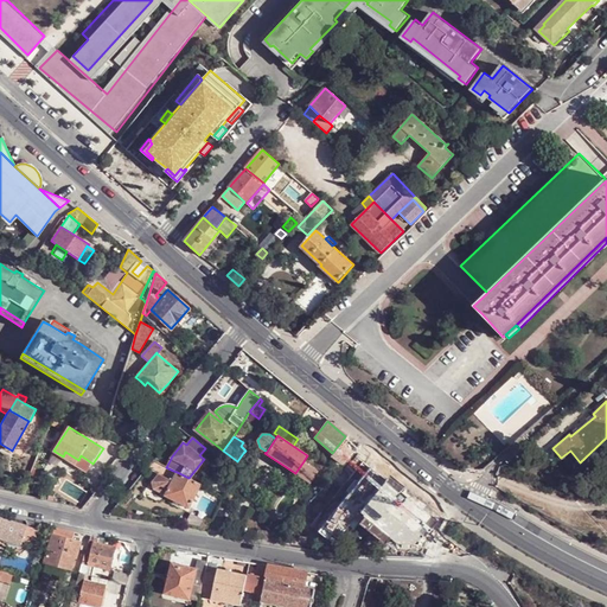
[(356,446),(349,452),(352,455),(356,452),(358,448),(356,446)]
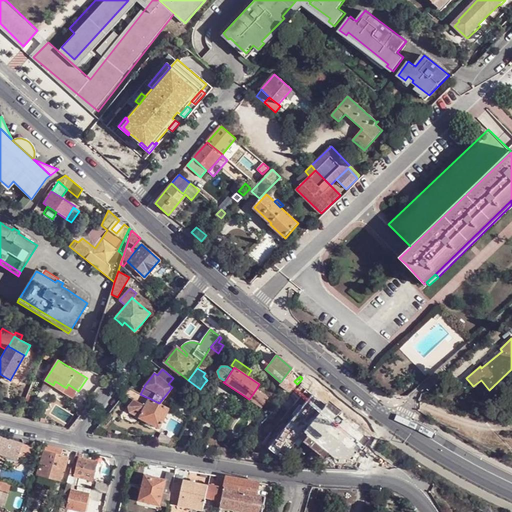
[(55,381),(53,385),(74,398),(78,391),(68,384),(66,388),(55,381)]
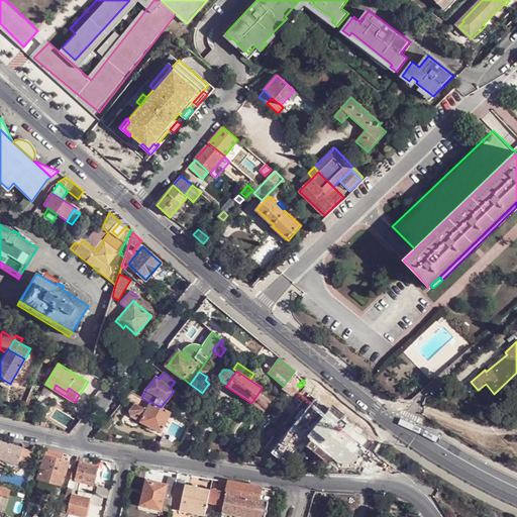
[(311,392),(303,385),(300,388),(298,391),(293,397),(292,398),(300,405),(311,392)]
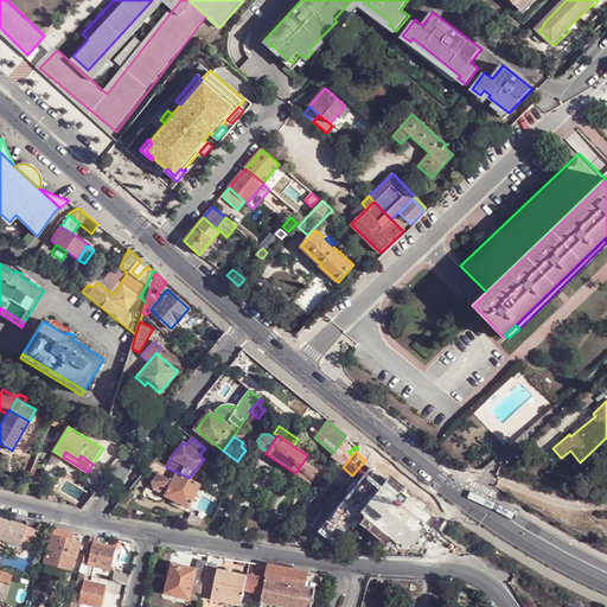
[(376,503),(395,480),(369,457),(365,460),(352,475),(349,479),(376,503)]
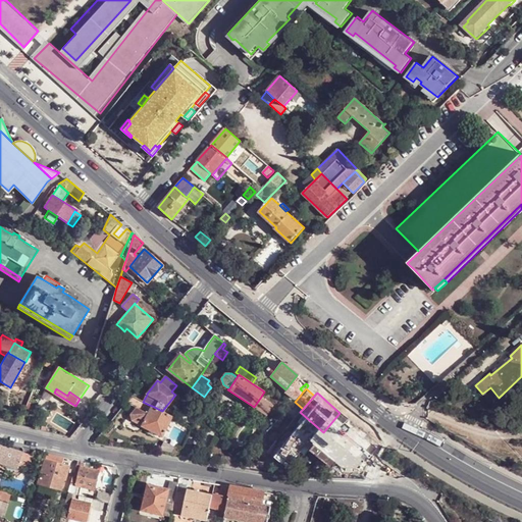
[(132,396),(126,402),(125,403),(137,409),(139,410),(142,405),(143,402),(132,396)]
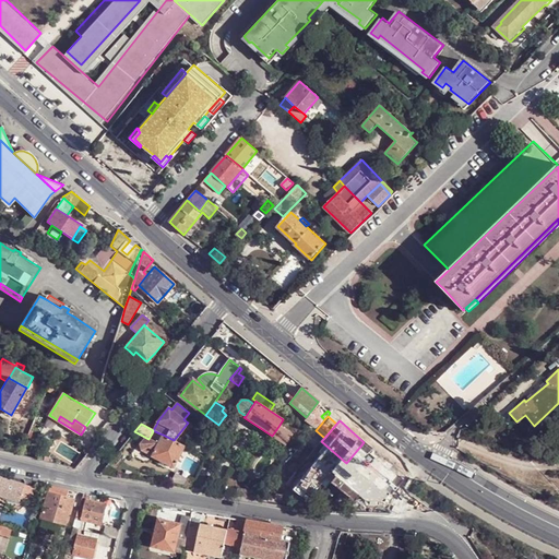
[(293,435),(280,425),(272,436),(285,444),(293,435)]
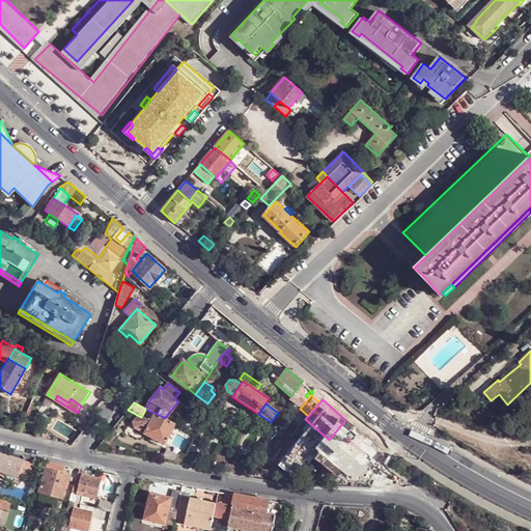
[(141,417),(139,416),(136,423),(142,427),(142,426),(147,418),(148,417),(150,419),(155,413),(151,412),(150,415),(144,412),(141,417)]
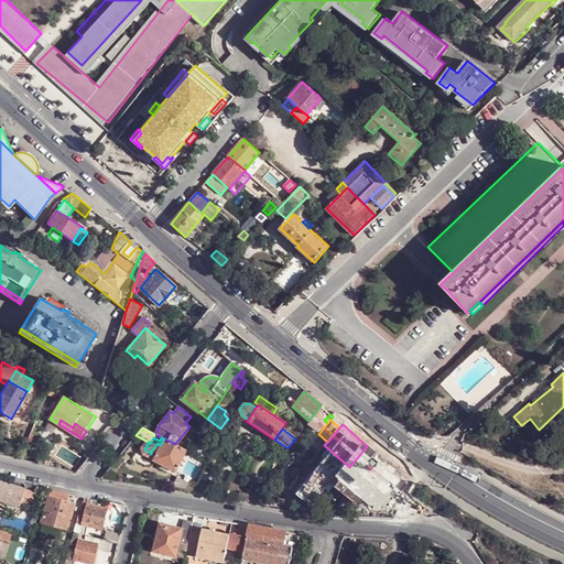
[(175,472),(186,449),(175,444),(164,438),(160,445),(154,456),(152,459),(175,472)]
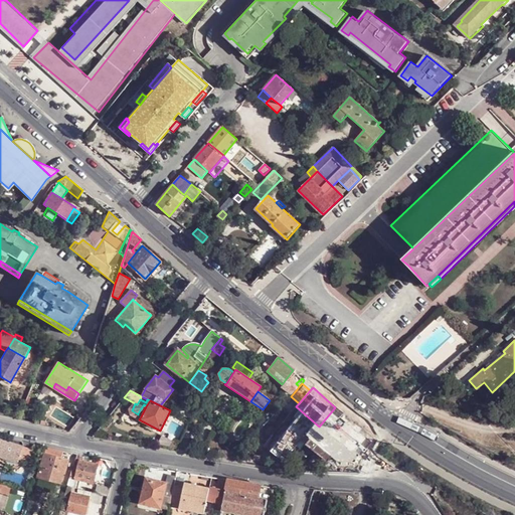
[(141,416),(146,406),(144,404),(143,405),(138,413),(138,414),(141,416)]
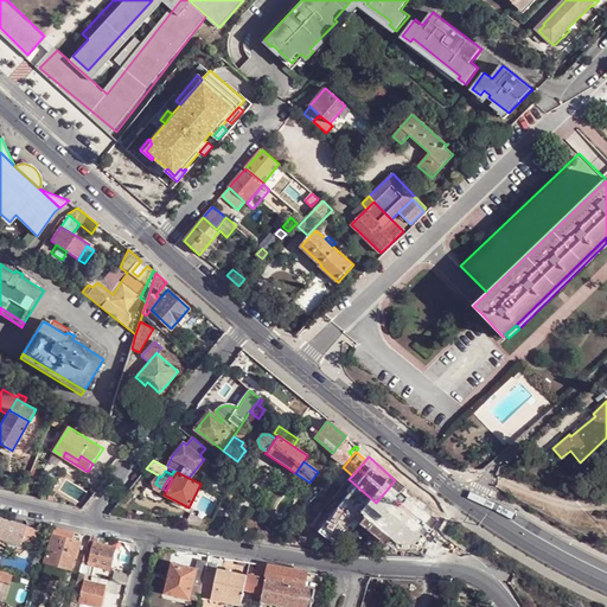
[(398,483),(395,480),(376,503),(379,505),(398,483)]
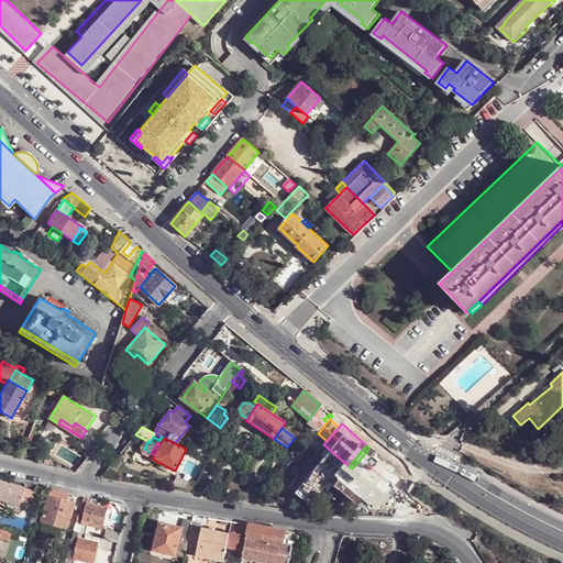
[(56,466),(64,468),(66,461),(66,457),(59,456),(56,466)]
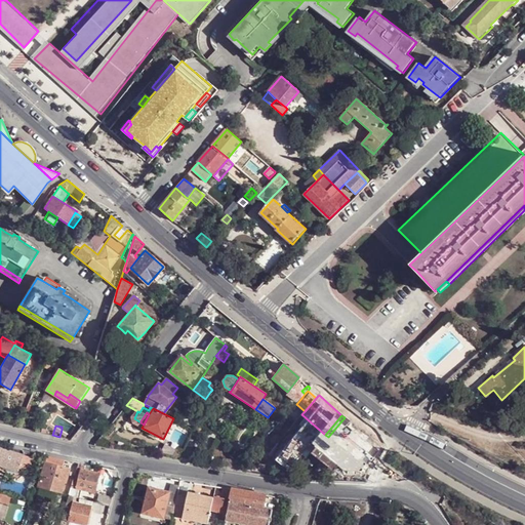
[(0,465),(18,472),(19,469),(24,454),(0,447),(0,465)]
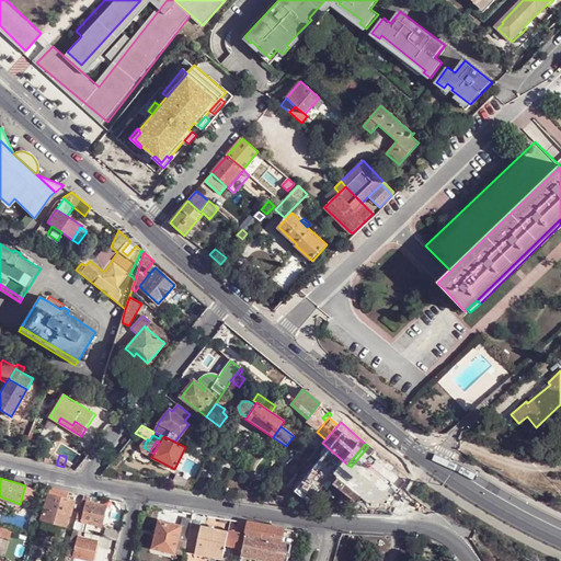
[(36,489),(25,485),(21,501),(31,504),(36,489)]
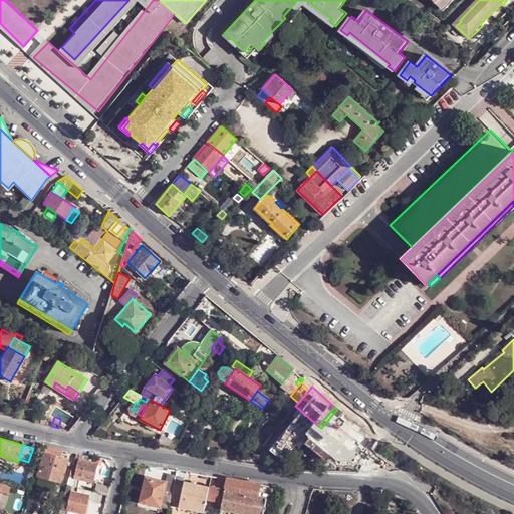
[(69,458),(45,452),(37,476),(61,482),(69,458)]
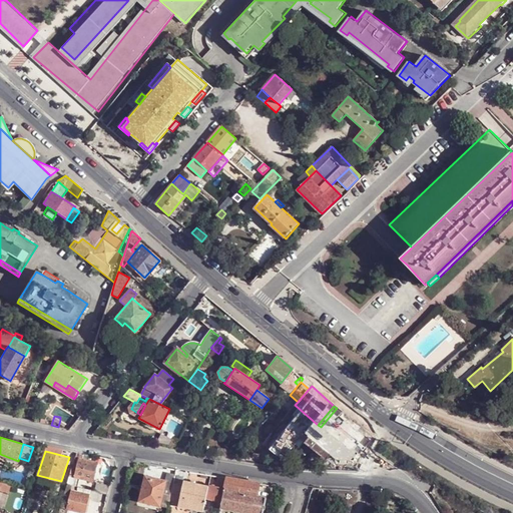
[(72,485),(74,485),(76,477),(74,476),(79,458),(75,457),(67,484),(72,485)]
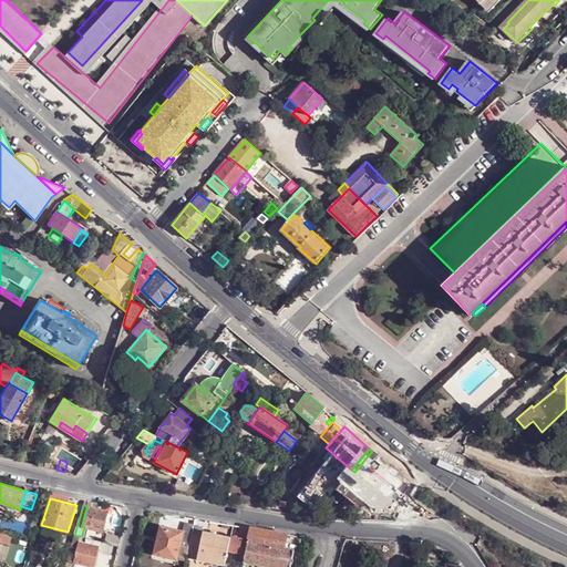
[(92,507),(88,506),(82,526),(84,527),(103,532),(107,512),(92,507)]
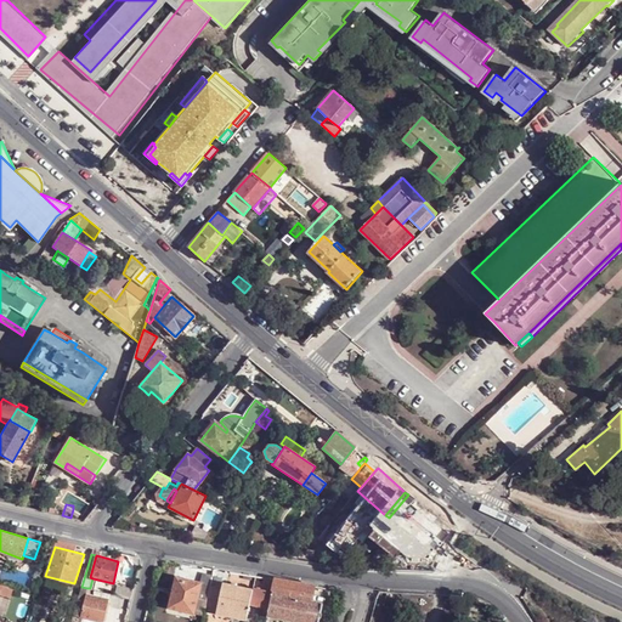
[(209,587),(211,577),(205,576),(203,586),(201,584),(193,612),(203,615),(204,611),(209,587)]
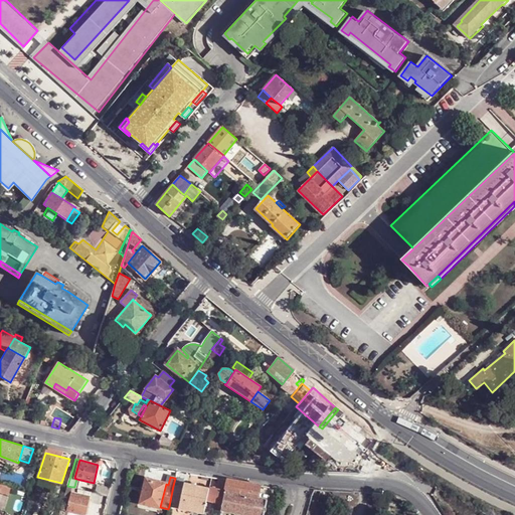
[(141,503),(160,508),(160,507),(166,484),(147,479),(141,503)]
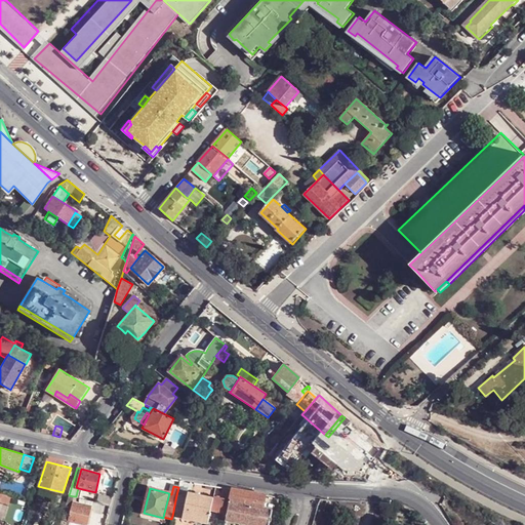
[(232,489),(225,488),(223,498),(230,499),(232,489)]
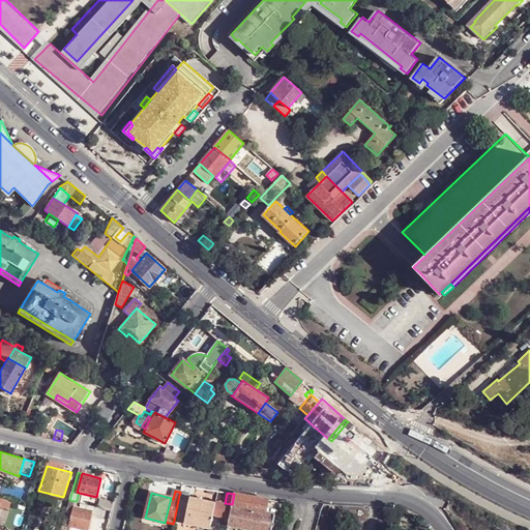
[(251,529),(271,529),(274,514),(265,512),(268,500),(234,494),(232,504),(229,519),(228,525),(251,529)]
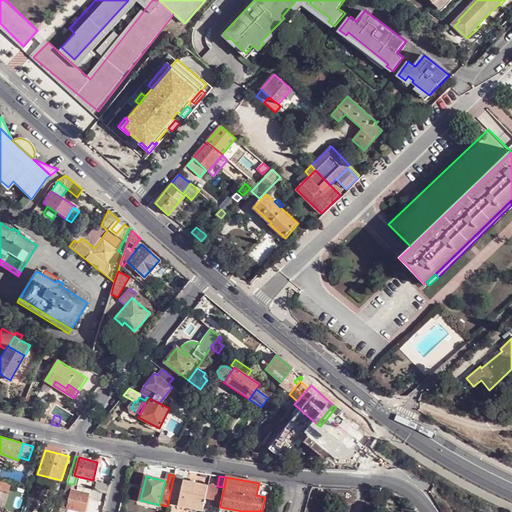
[(183,485),(172,483),(168,503),(178,505),(203,510),(206,497),(209,485),(184,480),(183,485)]
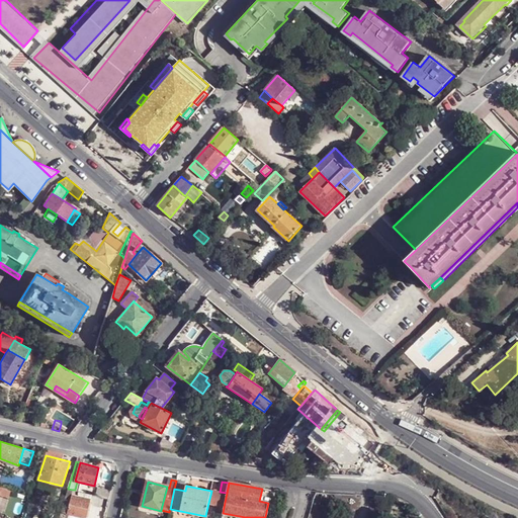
[(111,490),(98,487),(96,495),(101,496),(103,497),(109,498),(111,490)]
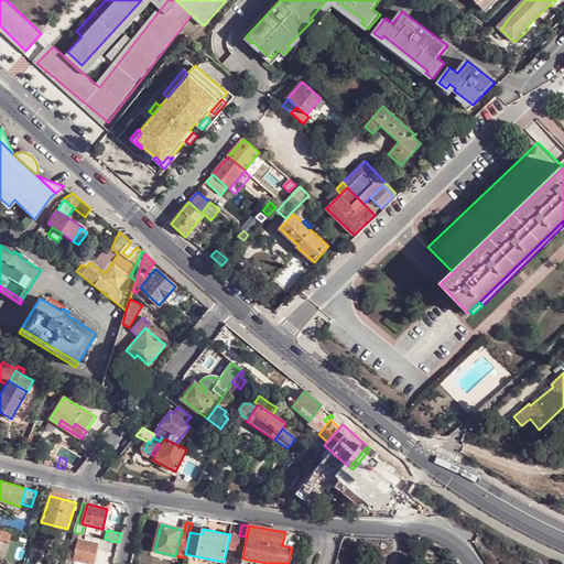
[(93,563),(98,548),(98,544),(78,539),(79,533),(74,532),(68,550),(66,557),(74,559),(72,563),(93,563)]
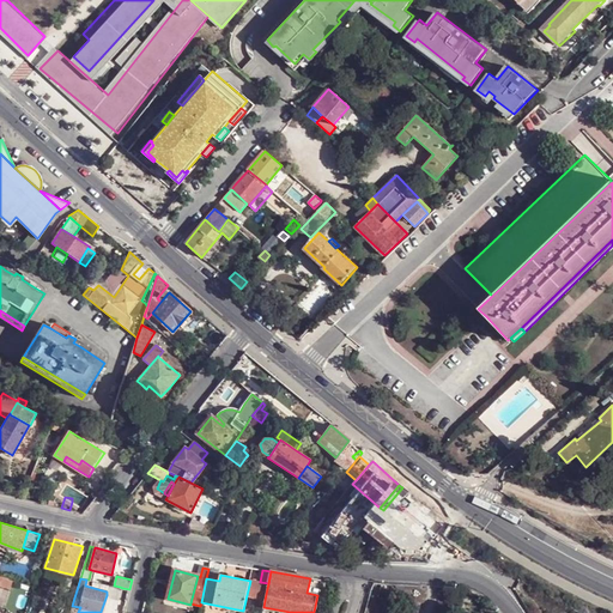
[(260,582),(250,580),(250,581),(247,595),(265,600),(268,583),(260,582)]
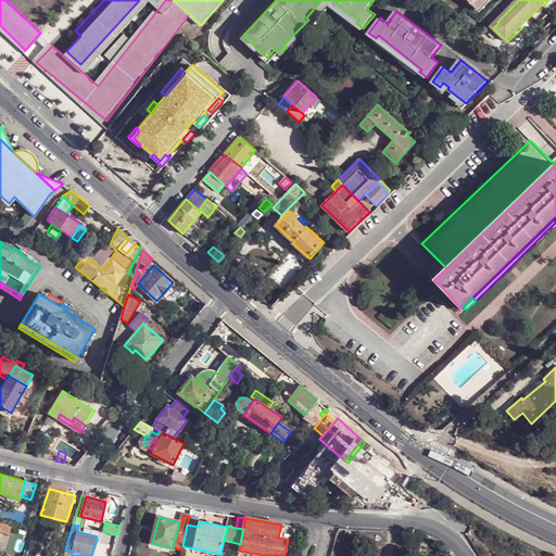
[(344,551),(359,555),(361,551),(359,551),(359,547),(346,544),(344,551)]
